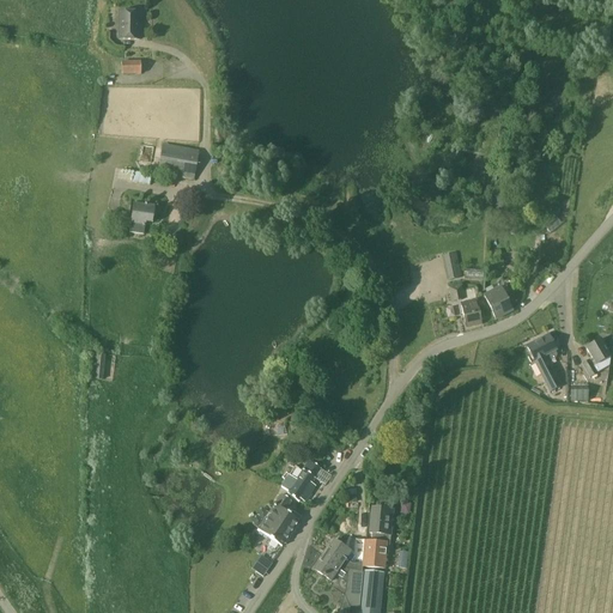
[(140,41),(141,12),(119,12),(117,41),(140,41)]
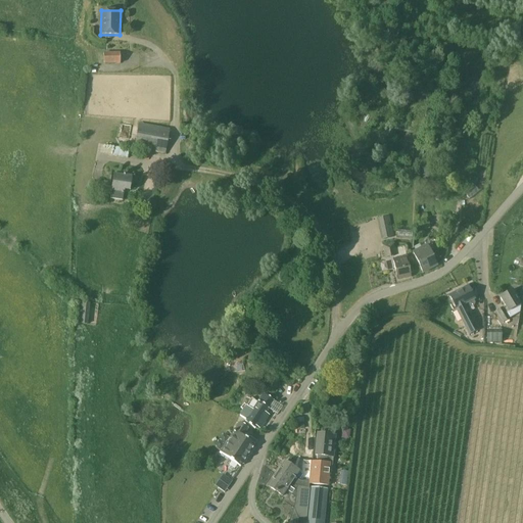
[(103,64),(120,63),(120,53),(103,53),(103,64)]
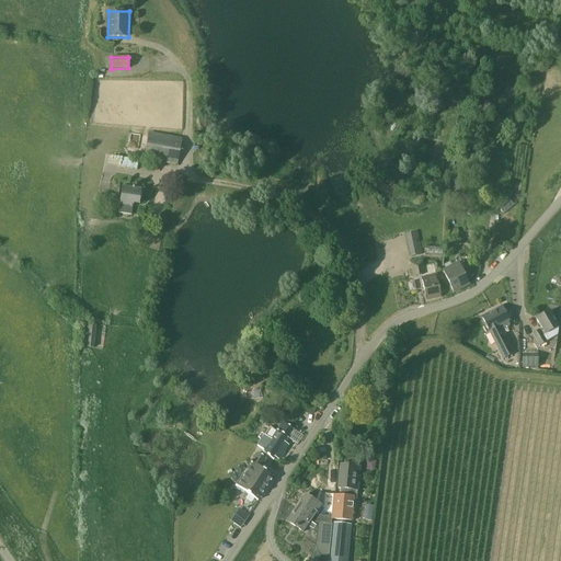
[(138,148),(139,134),(127,134),(126,148),(138,148)]
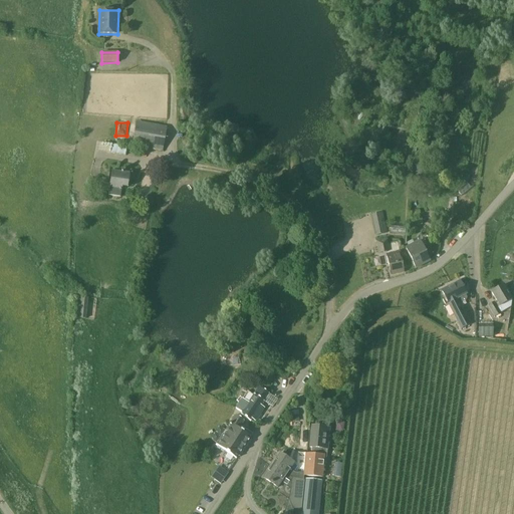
[(133,146),(163,151),(166,129),(137,123),(133,146)]
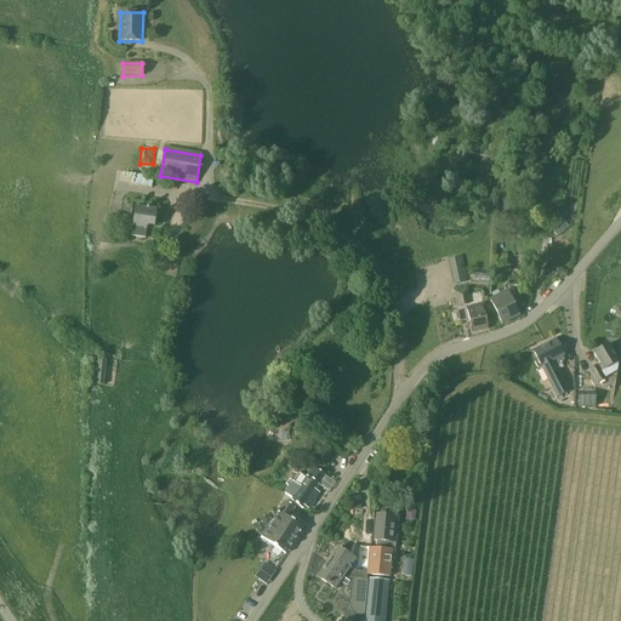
[(152,188),(154,170),(142,167),(140,175),(137,175),(135,184),(152,188)]
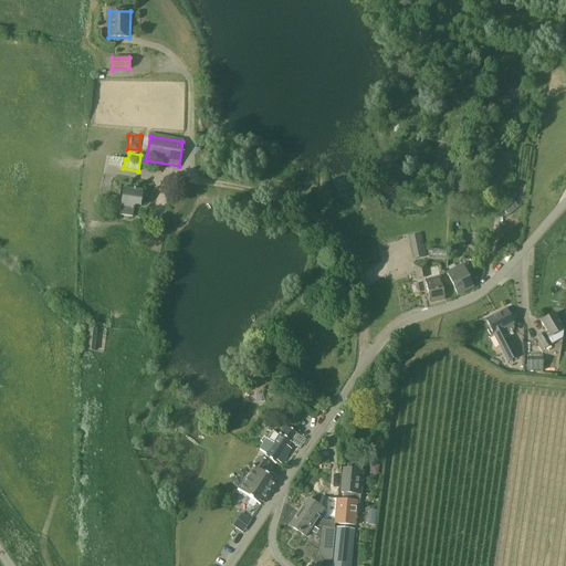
[(448,175),(449,159),(439,159),(439,175),(448,175)]
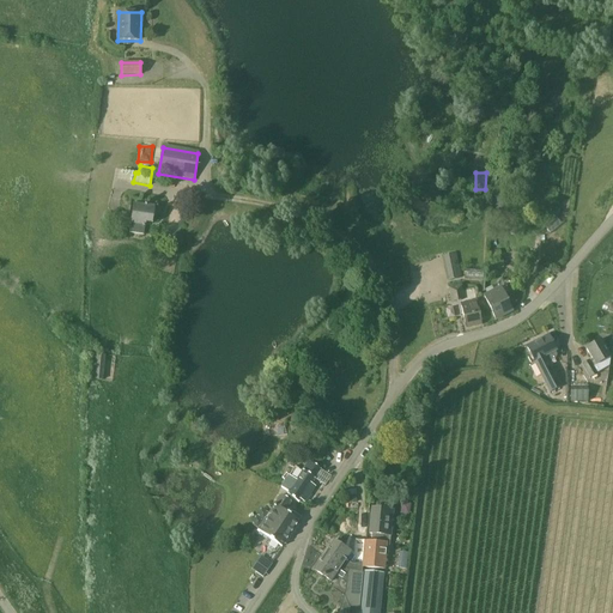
[(503,213),(505,194),(491,192),(489,211),(503,213)]
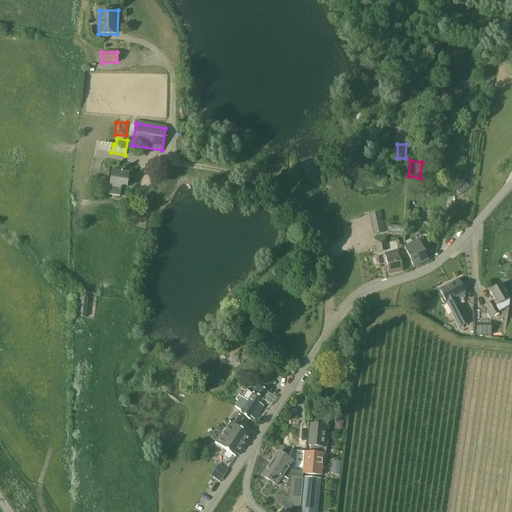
[(129,174),(129,172),(111,169),(111,172),(105,172),(103,180),(110,181),(108,195),(120,197),(121,186),(127,187),(128,181),(130,181),(130,174),(129,174)]
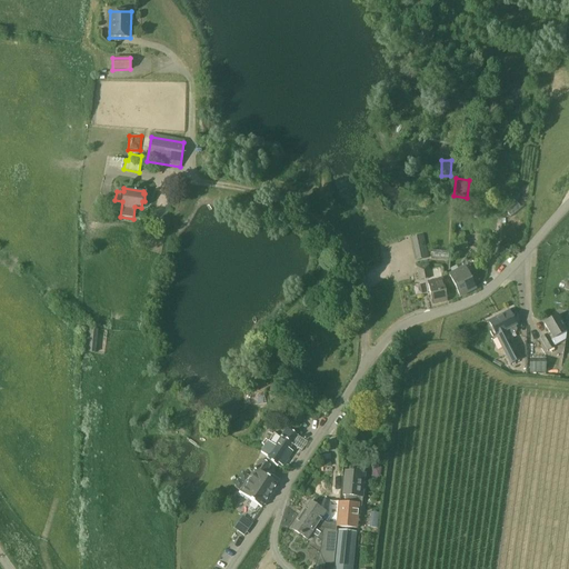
[(416,260),(429,257),(425,235),(410,238),(416,260)]
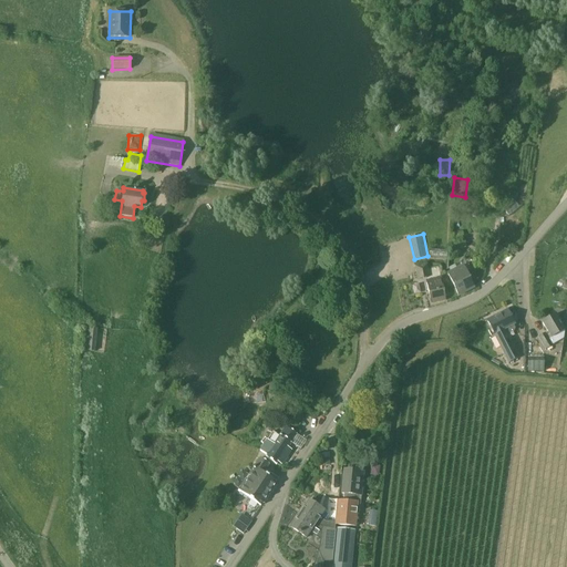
[(418,279),(431,277),(428,264),(415,266),(418,279)]
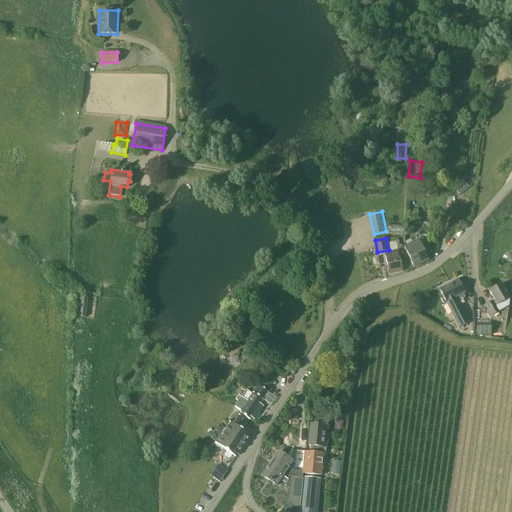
[(414,267),(428,260),(419,240),(405,247),(414,267)]
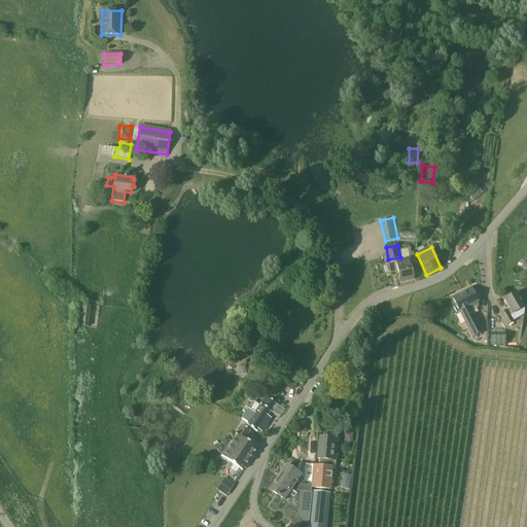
[(401,282),(415,279),(410,257),(396,260),(401,282)]
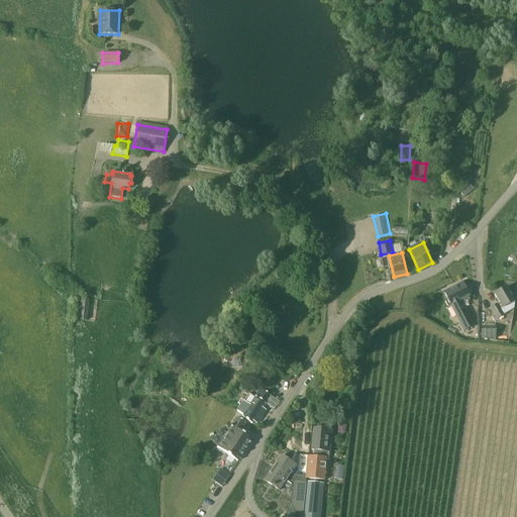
[(473,325),(459,300),(470,296),(462,283),(443,293),(450,305),(463,330),(473,325)]
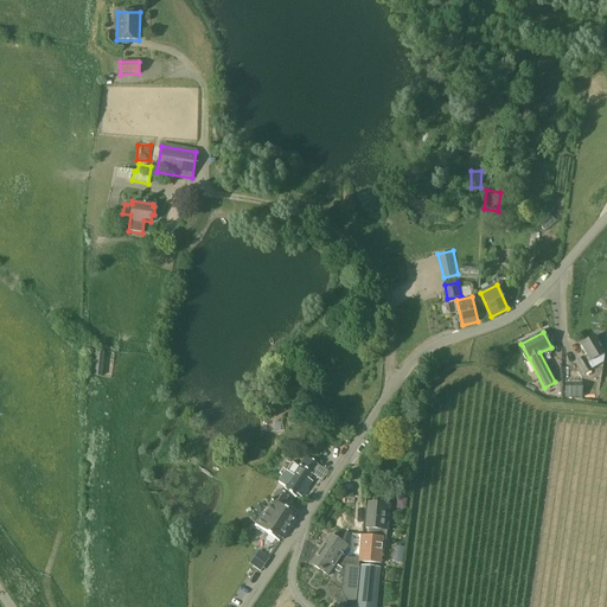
[(583,375),(592,370),(596,366),(593,360),(605,353),(595,336),(580,345),(586,356),(576,360),(583,375)]
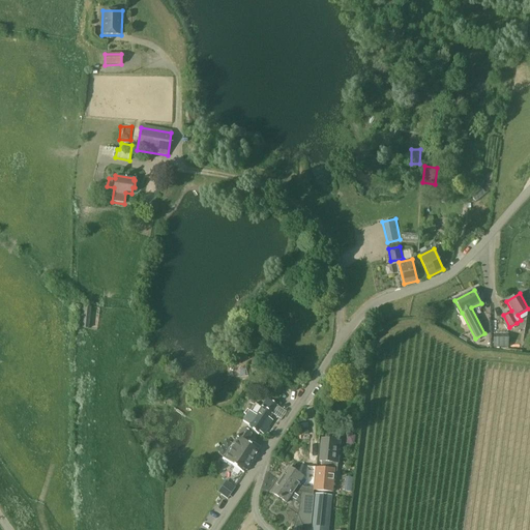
[(89,329),(91,307),(80,306),(78,328),(89,329)]
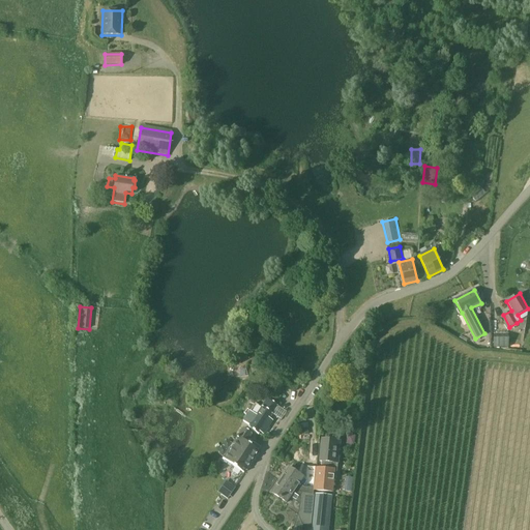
[(507,334),(491,334),(491,347),(507,347),(507,334)]
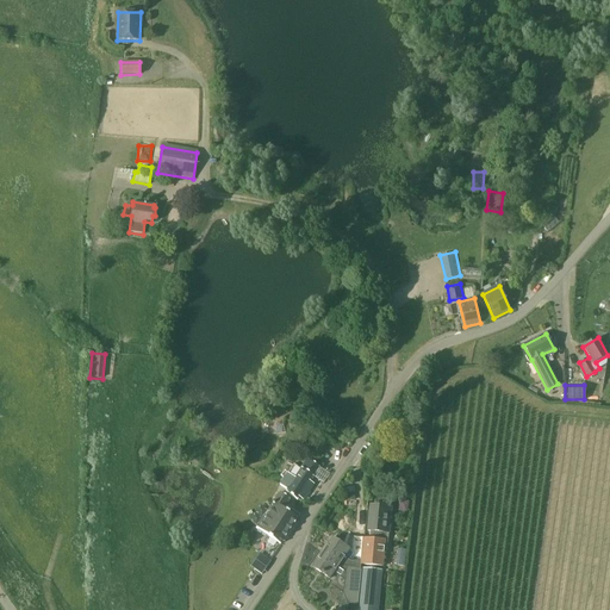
[(306,487),(319,467),(307,459),(302,467),(294,462),(280,484),(287,489),(286,491),(298,499),(299,497),(303,499),(310,490),(306,487)]
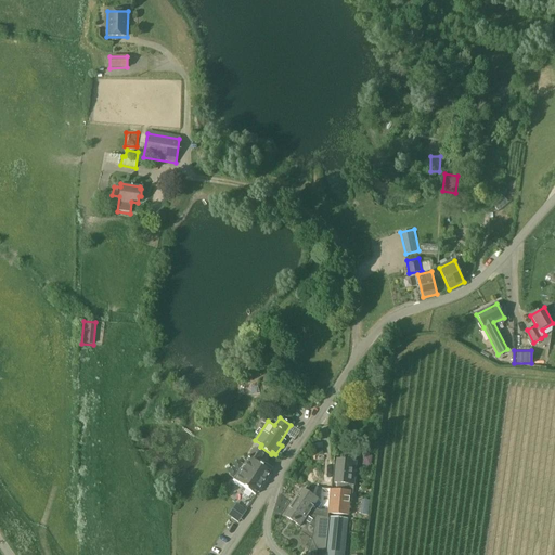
[(255,494),(271,472),(258,463),(263,454),(255,448),(234,480),(255,494)]
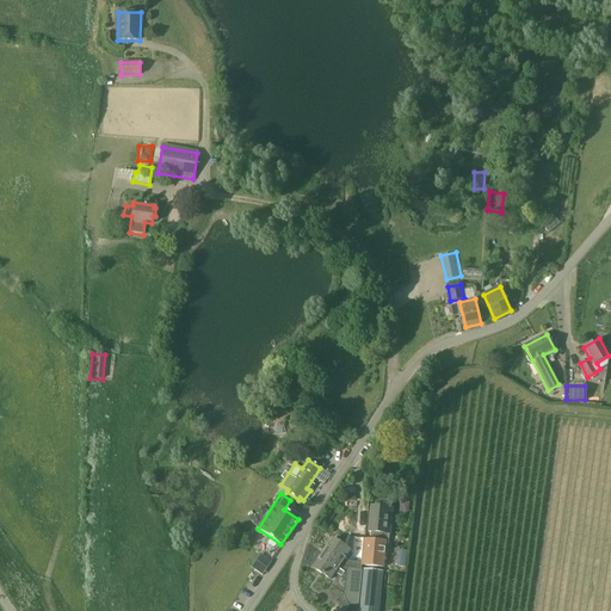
[(363,541),(362,551),(360,565),(384,567),(387,542),(388,532),(386,532),(387,513),(370,512),(368,531),(371,532),(370,539),(363,539),(363,541)]
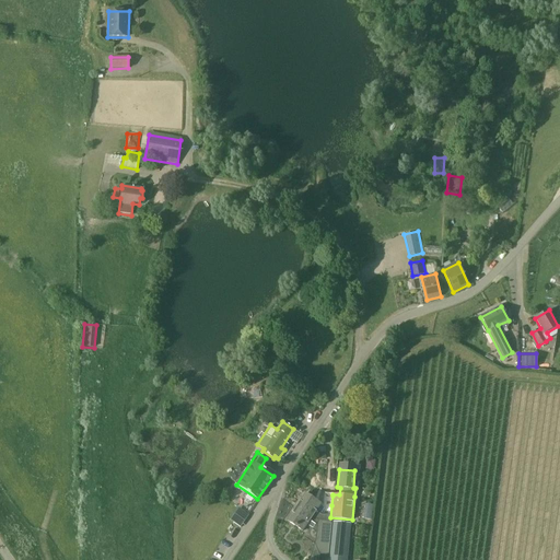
[(214,500),(220,493),(212,487),(207,493),(214,500)]
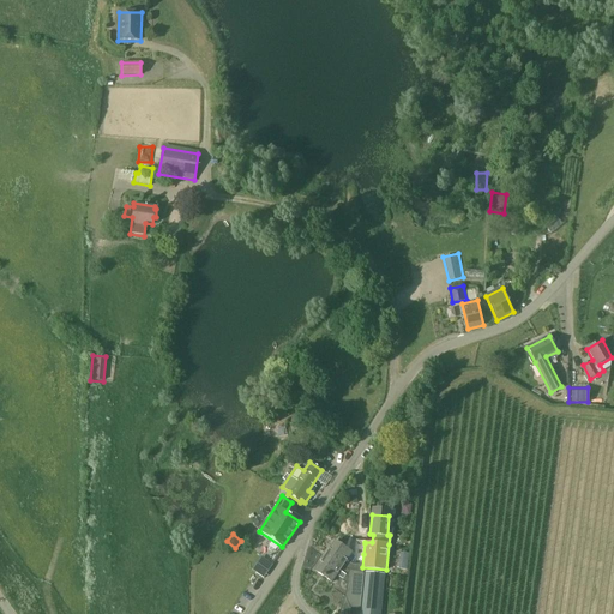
[(343,566),(351,553),(335,542),(325,555),(336,563),(343,566)]
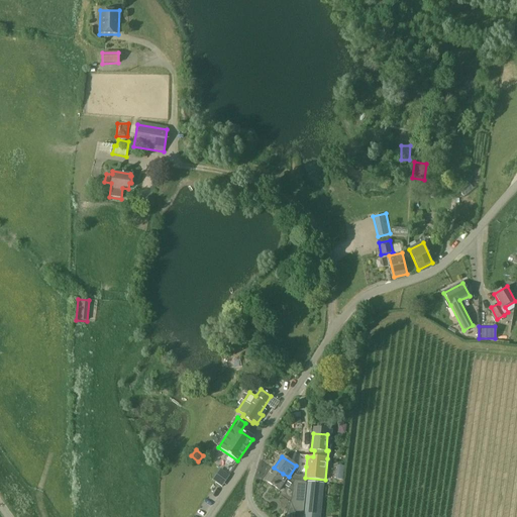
[(222,468),(214,480),(224,487),(232,475),(222,468)]
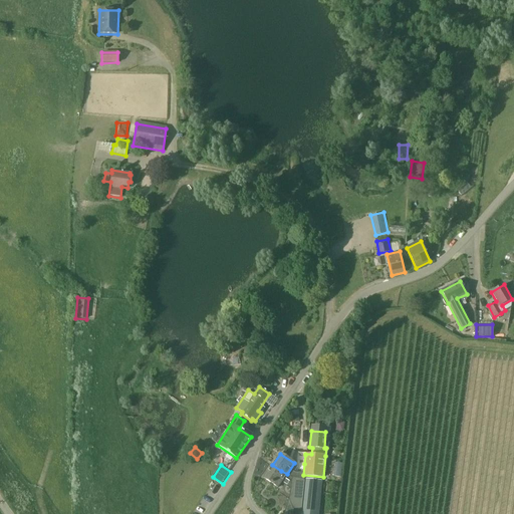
[(292,478),(287,474),(281,471),(272,465),(263,478),(278,487),(284,478),(291,482),(289,495),(302,497),(304,479),(300,479),(292,478)]
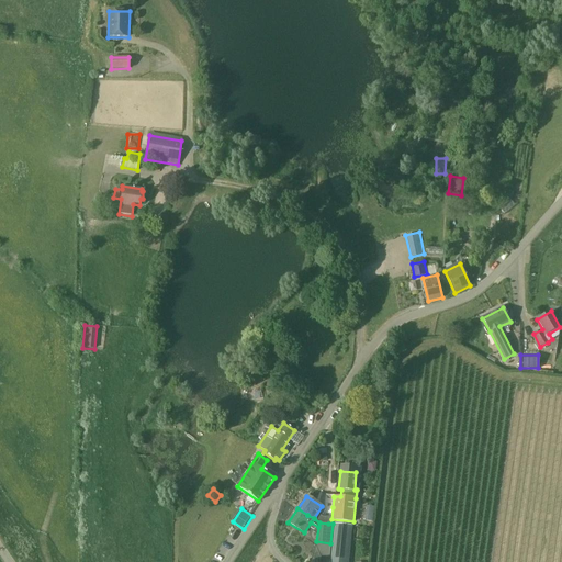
[(333,524),(330,543),(328,561),(348,561),(352,526),(333,524)]
